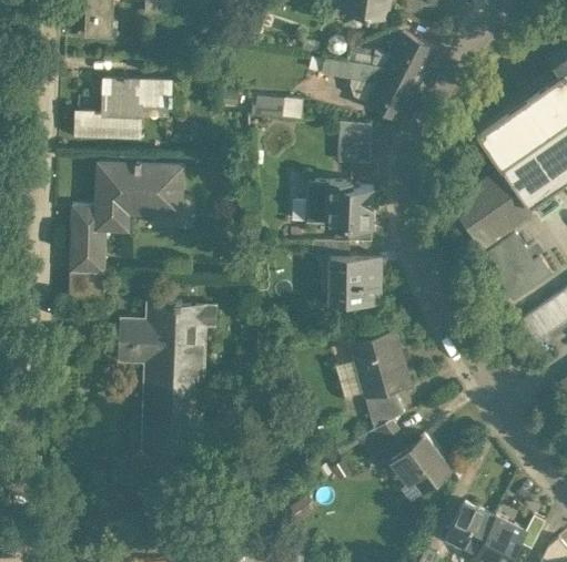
[(85,0),(84,38),(112,39),(112,0),(85,0)]
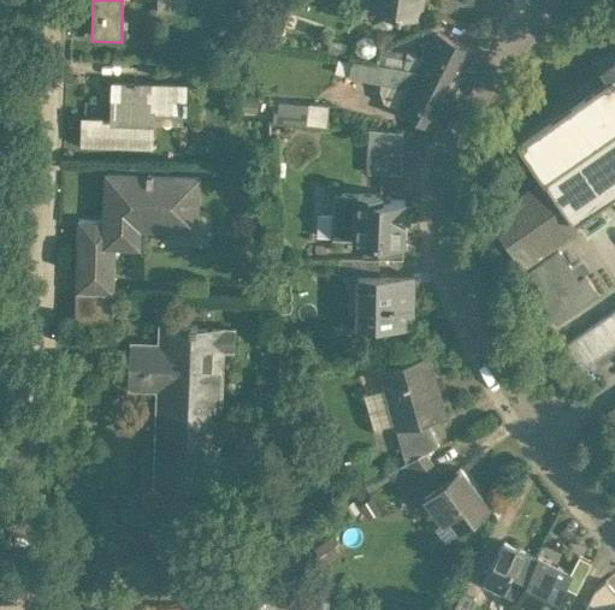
[(157,0),(157,15),(184,15),(184,0),(157,0)]
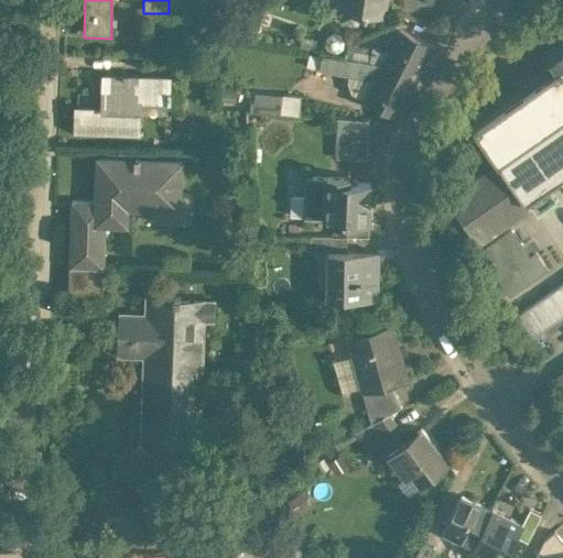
[(385,0),(343,0),(342,13),(365,17),(364,20),(367,20),(368,18),(382,20),(385,0)]
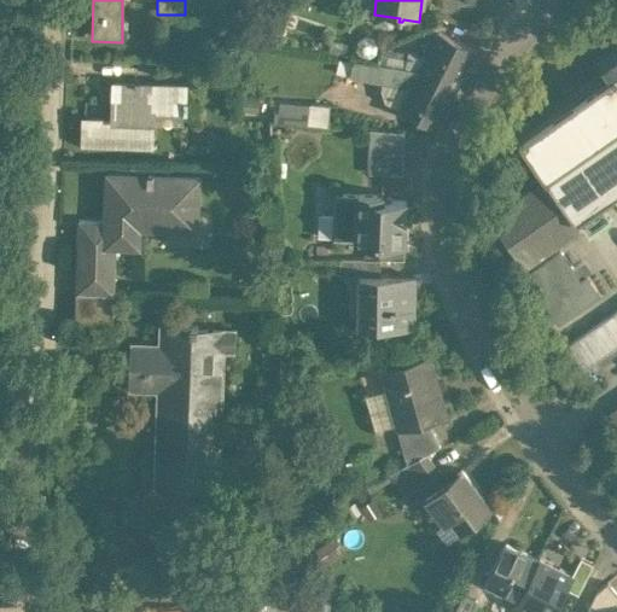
[(423,65),(418,77),(454,95),(475,54),(438,36),(423,65)]
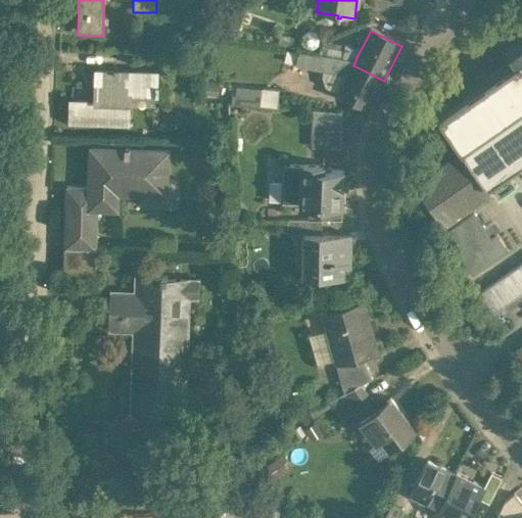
[(322,46),(301,42),(298,54),(319,58),(322,46)]
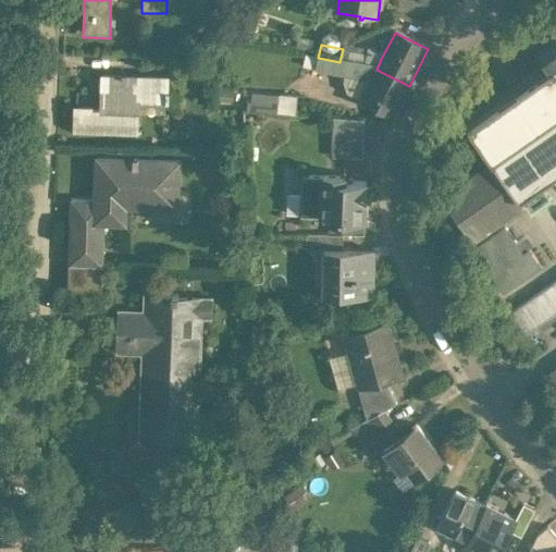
[(340,62),(366,68),(368,54),(343,49),(340,62)]
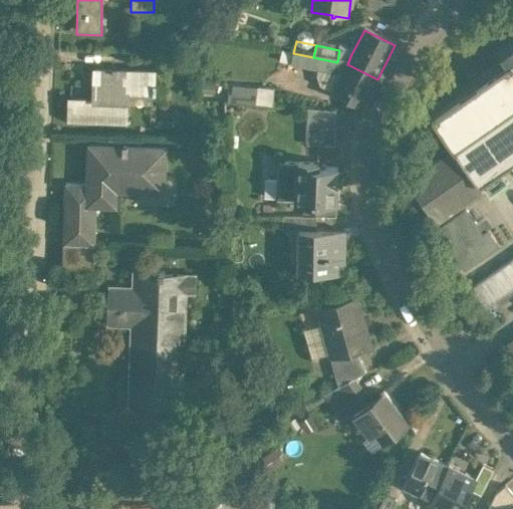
[(351,54),(339,50),(337,62),(347,64),(351,54)]
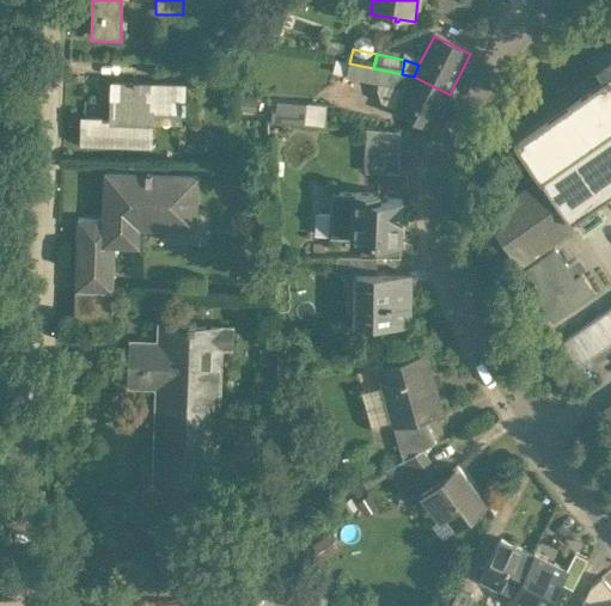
[(610,62),(603,68),(610,80),(610,132),(573,159),(547,121),(514,142),(542,182),(487,219),(520,267),(526,262),(531,268),(519,275),(553,323),(593,295),(580,276),(574,280),(554,251),(549,255),(545,249),(574,228),(572,224),(610,195),(610,62)]
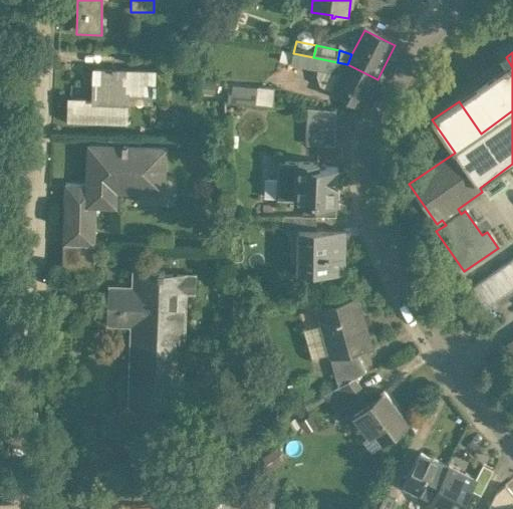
[(344,70),(347,64),(337,62),(313,57),(293,53),(290,66),(332,74),(333,73),(334,73),(335,72),(335,71),(335,70),(336,69),(336,68),(344,70)]
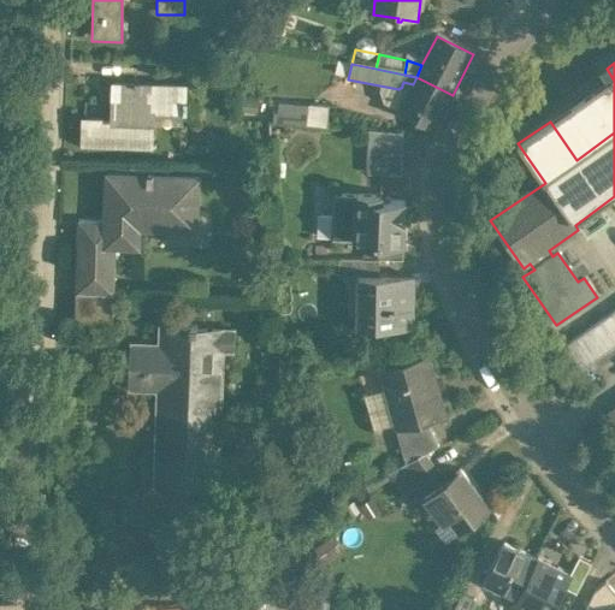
[(453,95),(417,77),(413,84),(397,114),(433,132),(453,95)]
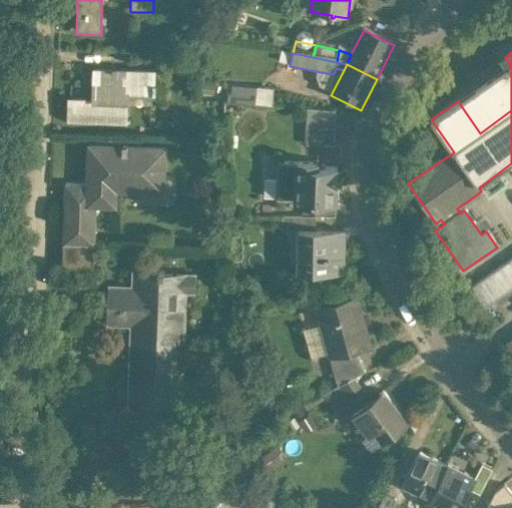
[(165,74),(93,72),(93,88),(94,88),(93,103),(68,102),(68,123),(126,125),(126,105),(164,106),(165,74)]
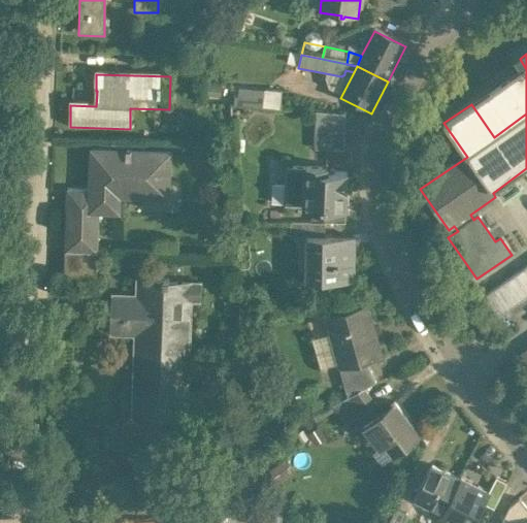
[(274,109),(274,91),(230,90),(230,108),(274,109)]
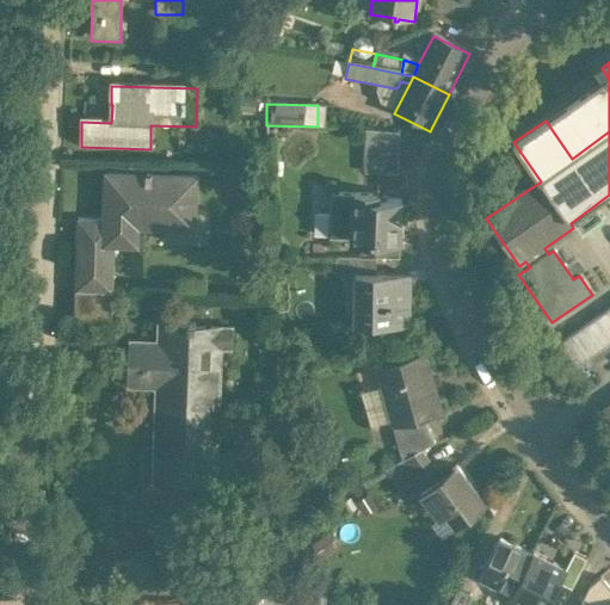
[(398,136),(367,134),(364,176),(396,178),(398,136)]
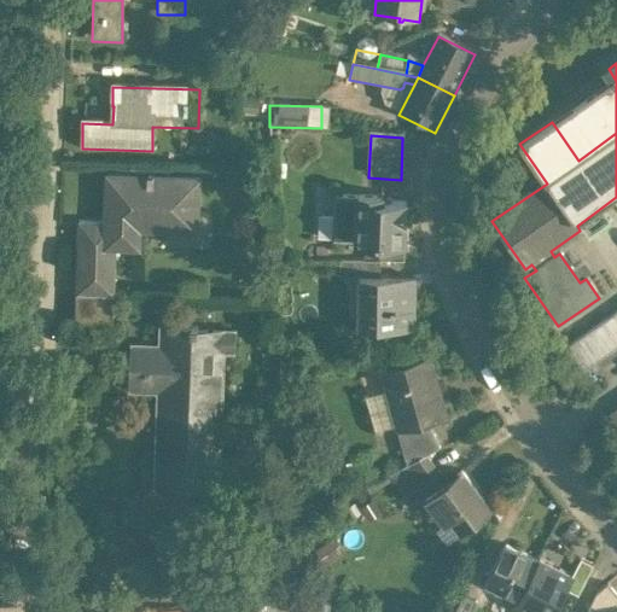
[(152,179),(149,179),(149,181),(109,179),(106,225),(135,226),(135,228),(197,231),(198,182),(152,181),(152,179)]
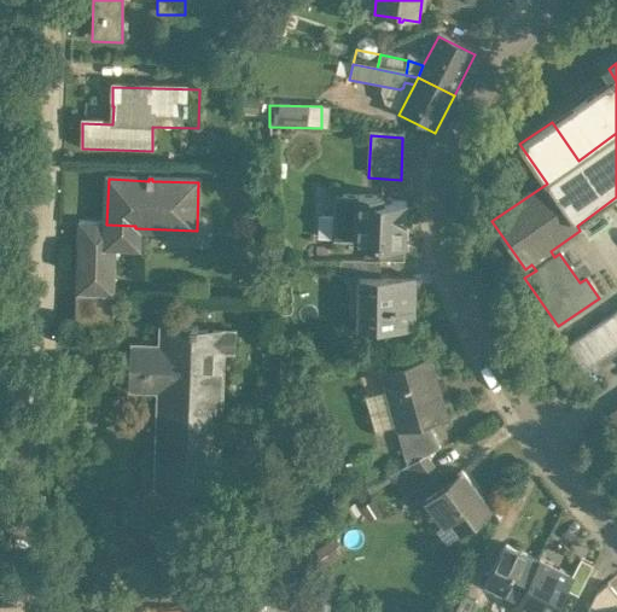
[(382,200),(358,199),(358,200),(335,199),(333,244),(365,245),(403,246),(403,226),(405,226),(405,207),(382,205),(382,200)]
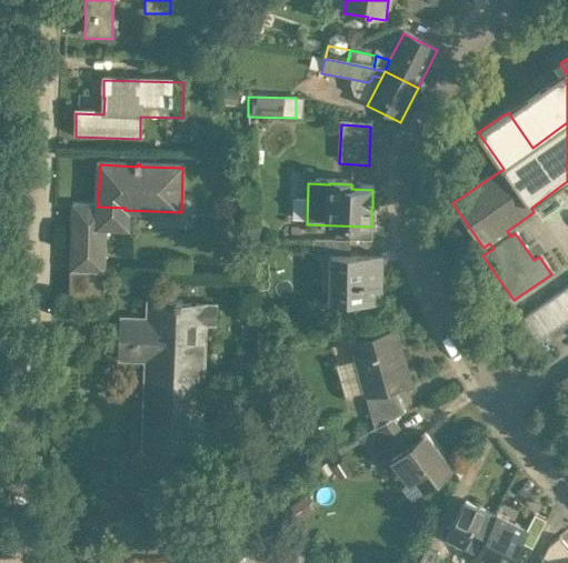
[(98,207),(72,207),(71,247),(102,248),(103,230),(123,231),(125,210),(125,208),(98,207)]
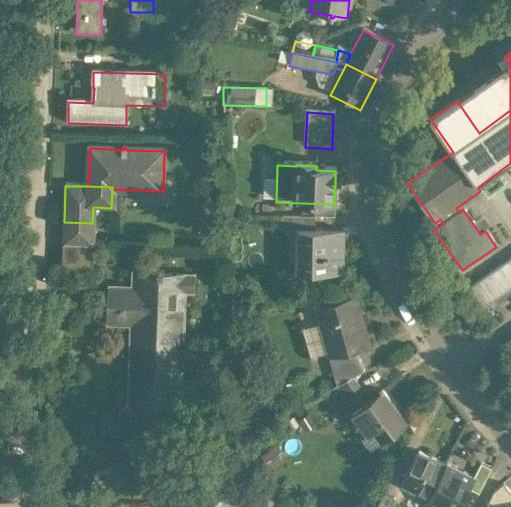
[(334,204),(302,203),(301,219),(314,219),(333,220),(334,204)]
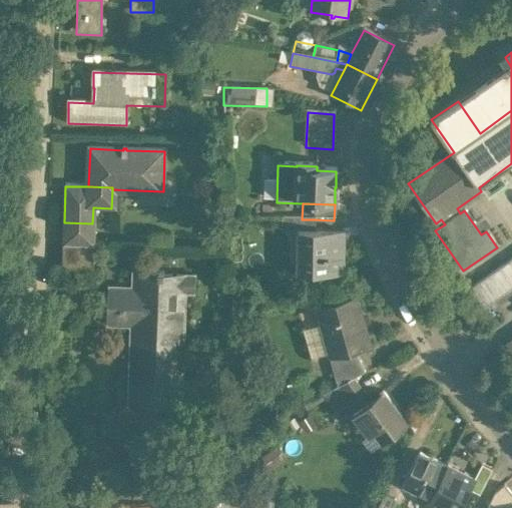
[(302,219),(283,219),(282,234),(298,234),(298,232),(315,232),(315,219),(302,219)]
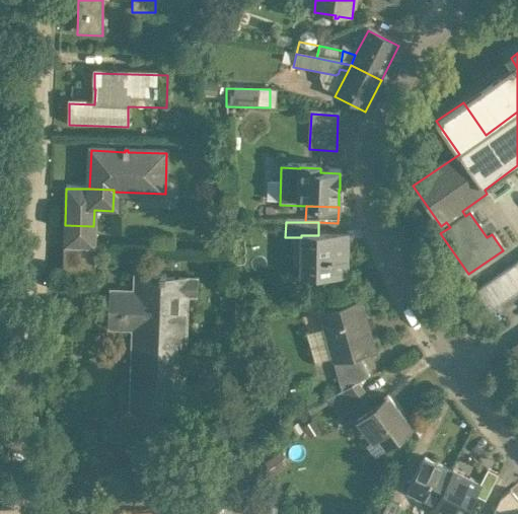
[(93,226),(65,225),(64,250),(92,251),(93,226)]
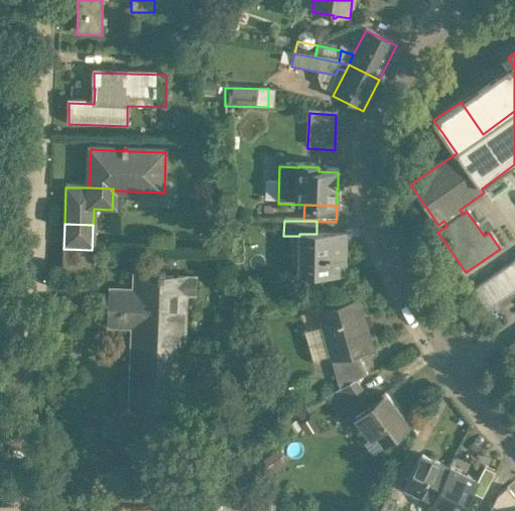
[(316,234),(299,234),(299,236),(298,251),(304,251),(304,277),(343,278),(344,235),(316,234)]
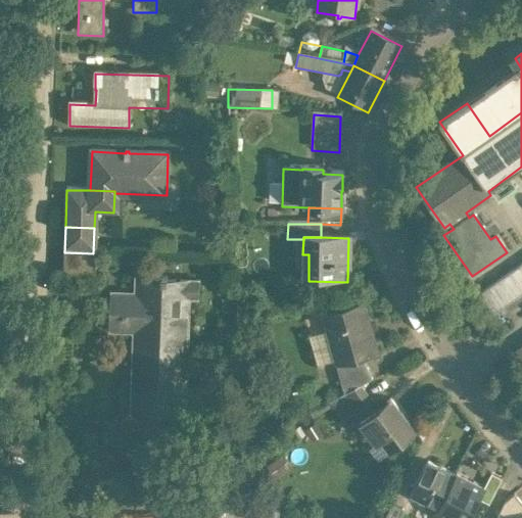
[(93,253),(64,252),(63,277),(95,278),(96,253),(93,253)]
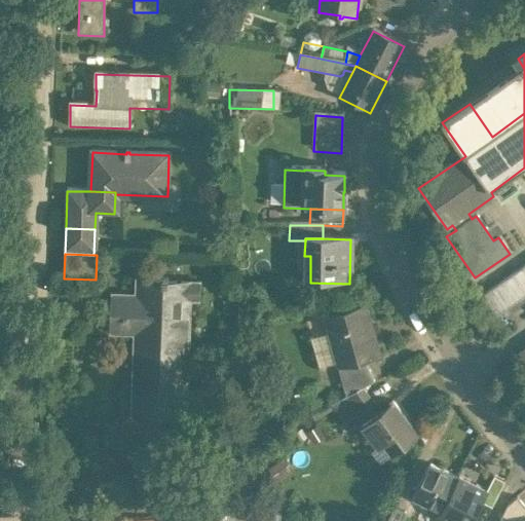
[(494,319),(524,296),(524,262),(478,297),(494,319)]
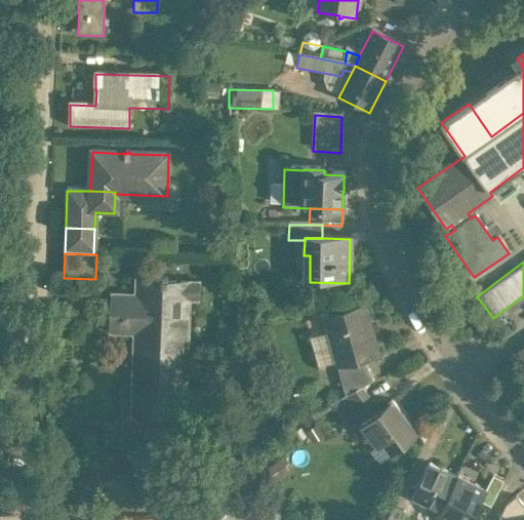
[(168,282),(137,281),(136,297),(140,298),(139,316),(123,316),(122,334),(134,335),(132,412),(167,413),(167,397),(186,398),(189,302),(198,302),(199,285),(167,284),(168,282)]
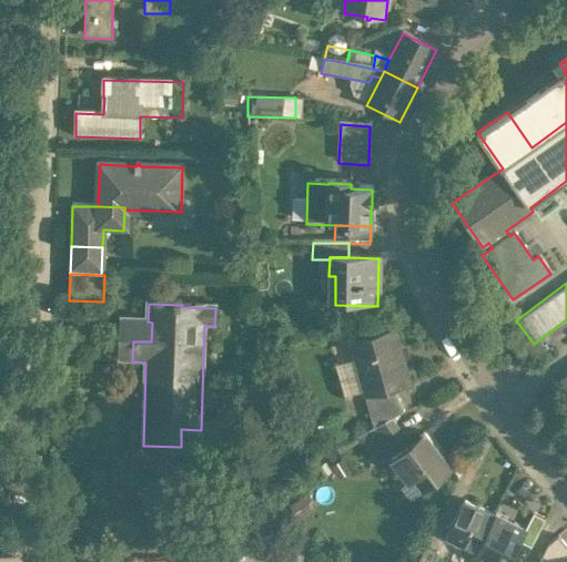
[(395,331),(351,344),(365,399),(394,390),(411,386),(395,331)]
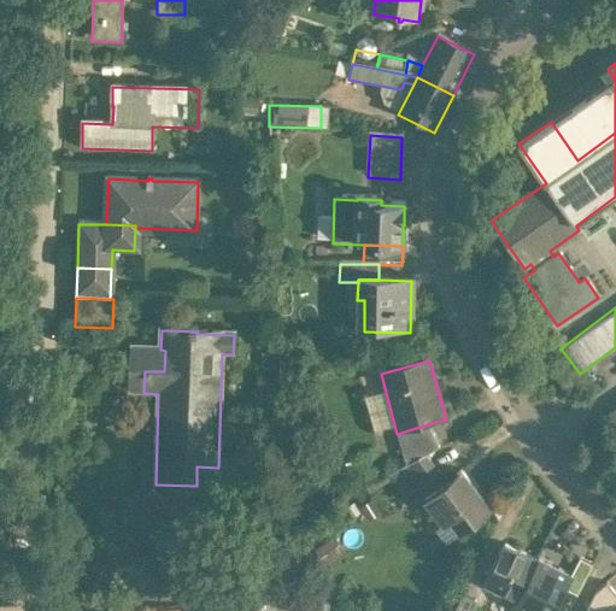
[(428,424),(397,434),(408,469),(439,451),(428,424)]
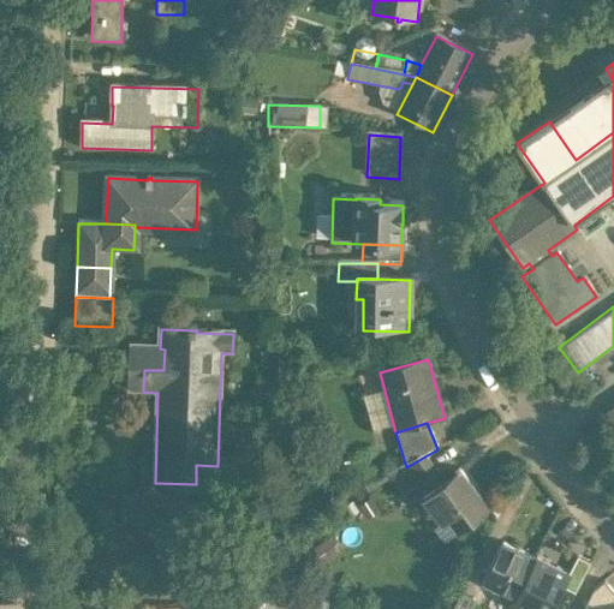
[(427,460),(406,476),(416,490),(436,475),(427,460)]
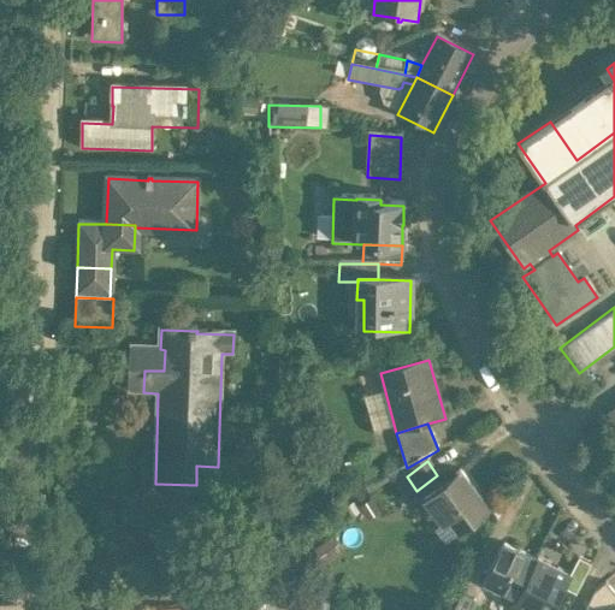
[(460,473),(424,499),(435,514),(439,510),(457,534),(447,543),(447,544),(489,511),(460,473)]
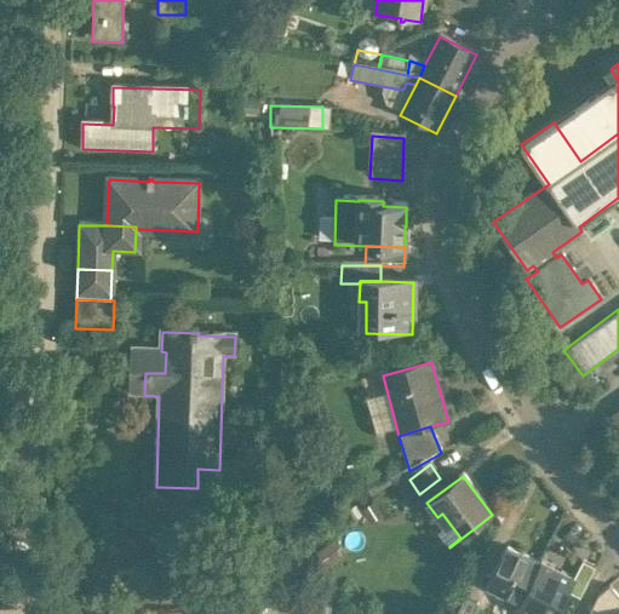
[(539,567),(506,550),(486,591),(519,607),(539,567)]
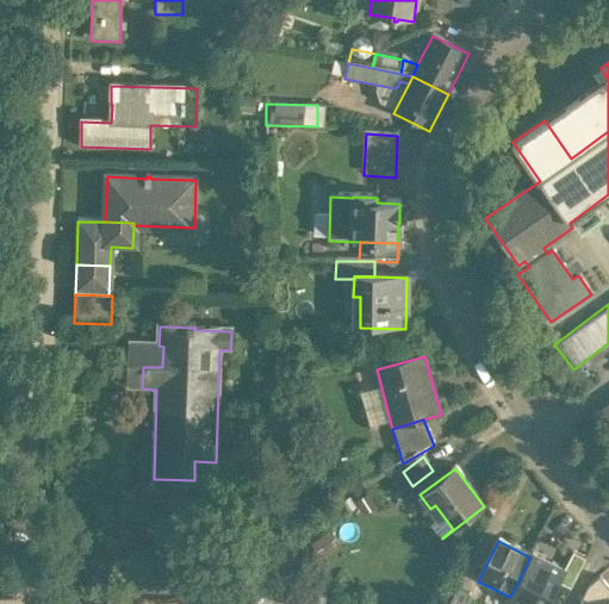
[(546,603),(563,574),(530,558),(510,597),(508,603),(520,603),(522,599),(529,603),(546,603)]
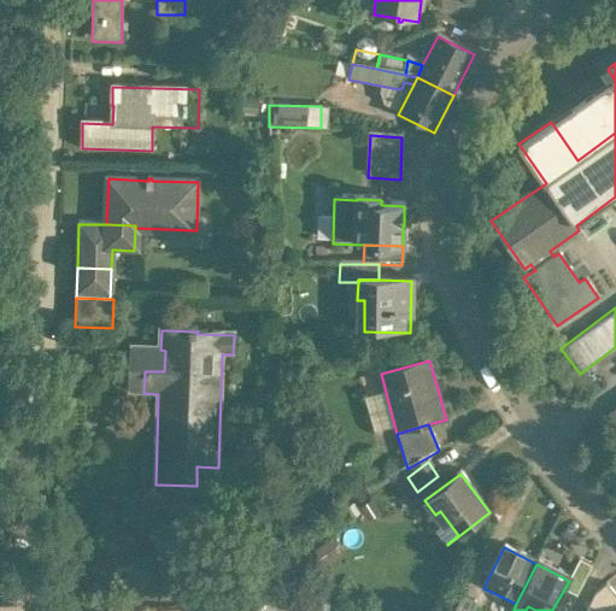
[(615,610),(615,598),(606,586),(594,595),(587,610),(615,610)]
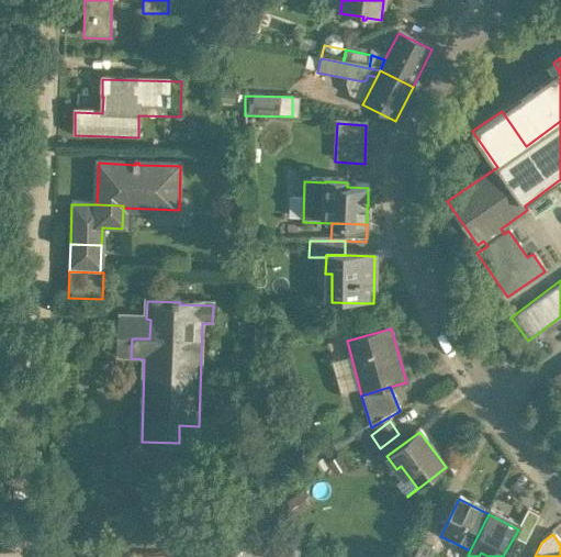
[(430,556),(433,552),(421,545),(415,556),(430,556)]
